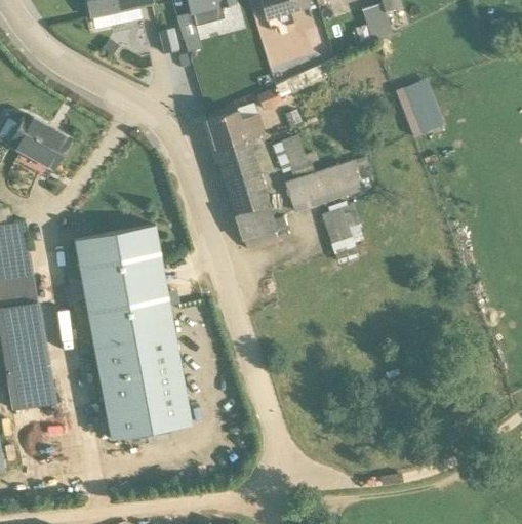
[(139,5),(154,2),(153,0),(87,0),(91,16),(109,12),(111,25),(142,17),(139,5)]
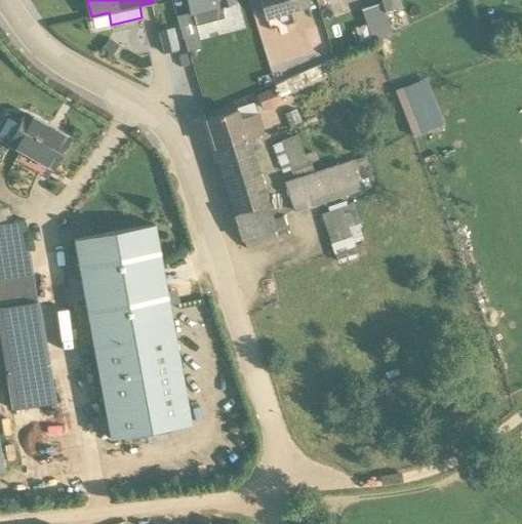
[(193,15),(235,4),(234,0),(187,0),(191,12),(177,15),(185,40),(199,36),(193,15)]
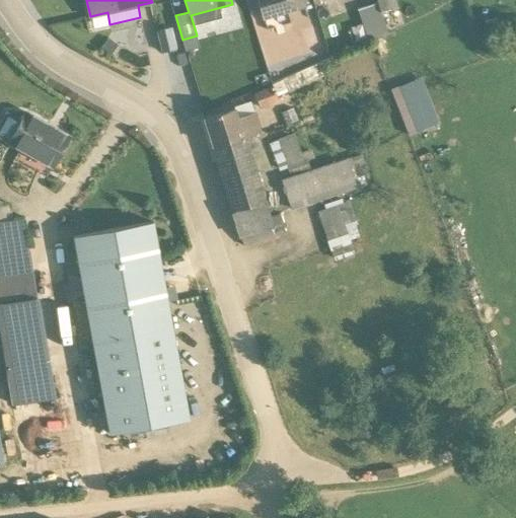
[(306,5),(304,0),(256,0),(267,29),(290,22),(287,12),(306,5)]
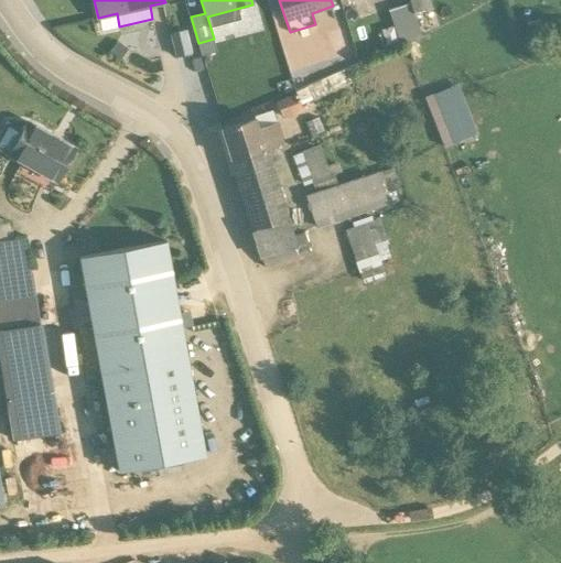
[(411,0),(417,13),(432,9),(429,0),(411,0)]
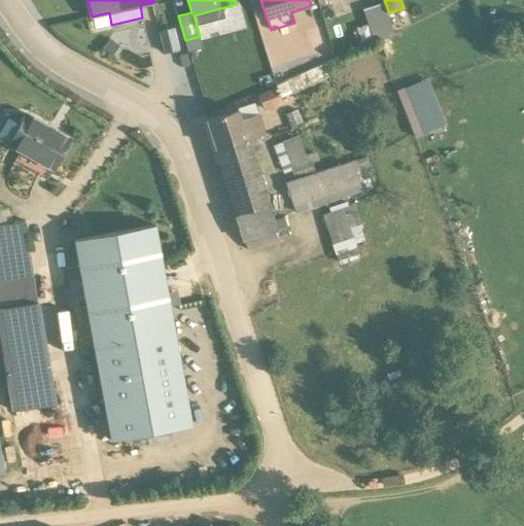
[(393,33),(382,3),(363,10),(375,40),(393,33)]
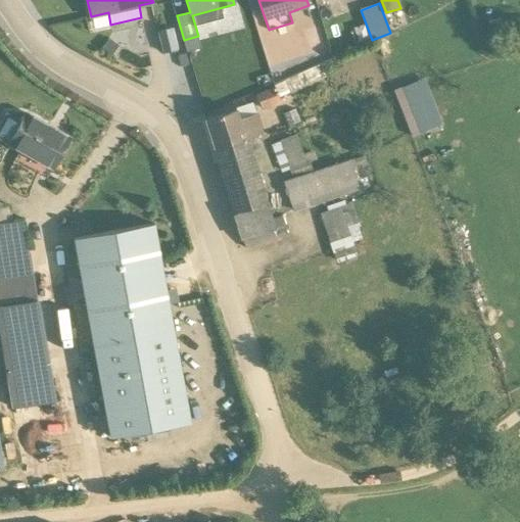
[(156,30),(162,53),(179,49),(174,26),(156,30)]
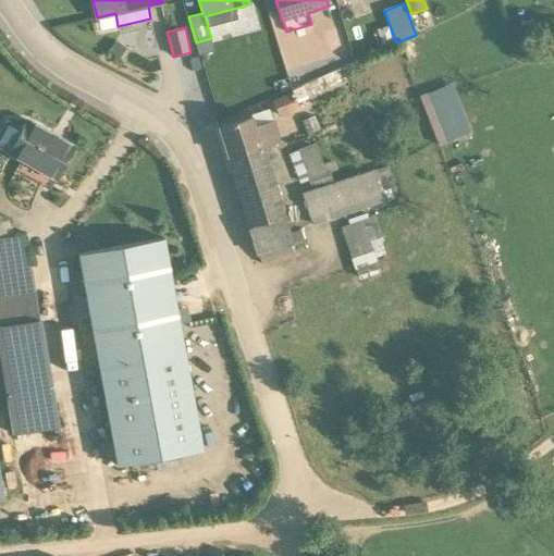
[(128,50),(118,40),(109,50),(121,60),(128,50)]
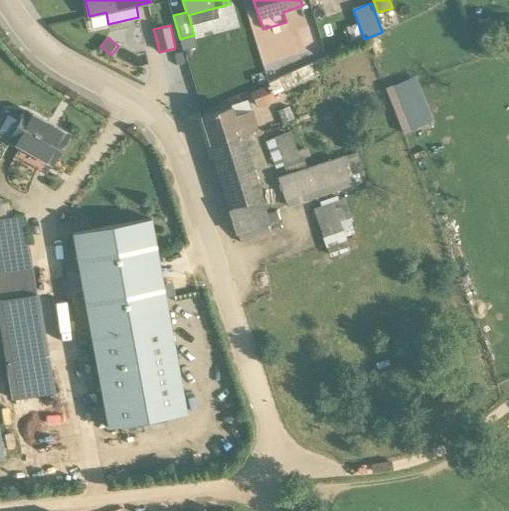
[(251,91),(257,106),(275,99),(273,94),(319,76),(314,62),(268,82),(269,84),(251,91)]
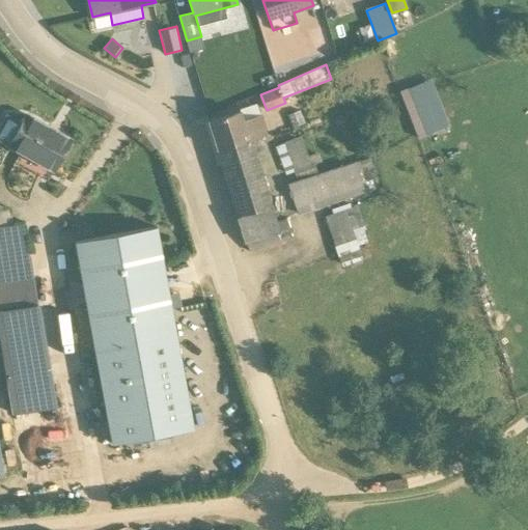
[(403,87),(421,136),(452,123),(434,75),(403,87)]
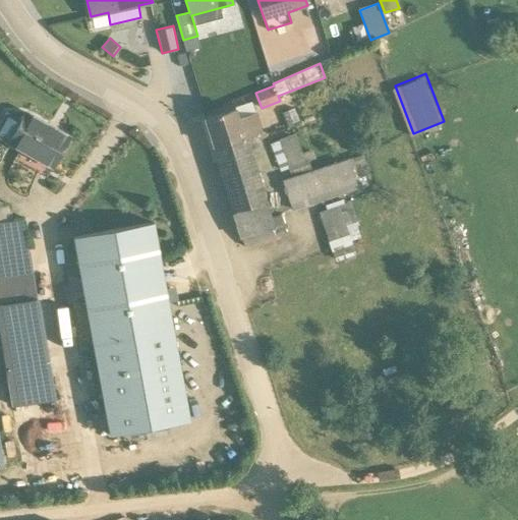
[(254,112),(251,102),(206,119),(227,189),(244,246),(245,246),(276,238),(276,236),(287,232),(281,215),(271,217),(259,174),(253,156),(262,153),(261,143),(257,132),(262,131),(262,130),(256,112),(254,112)]
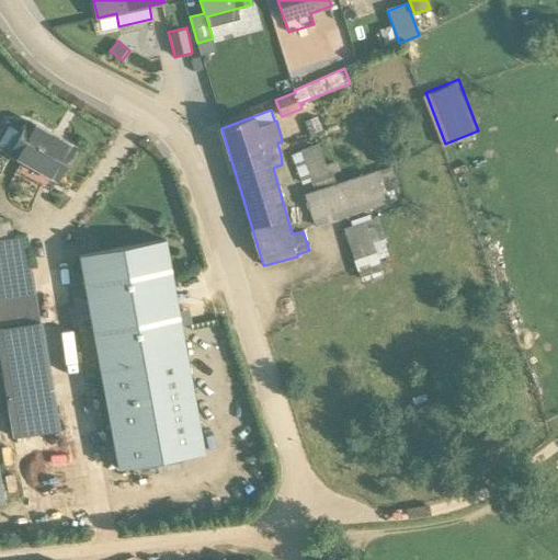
[(310,134),(321,129),(314,110),(302,114),(310,134)]
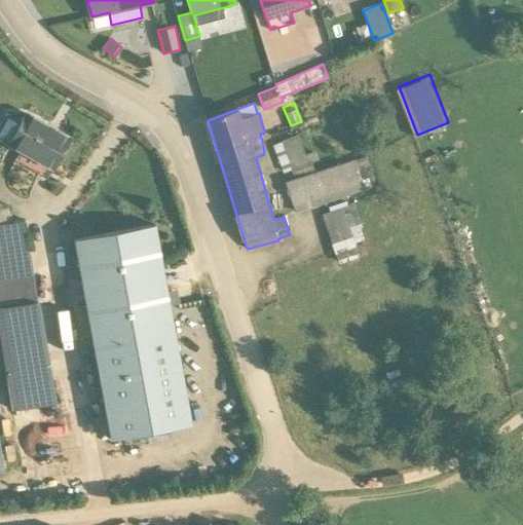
[(8,122),(0,137),(0,139),(53,170),(71,138),(26,113),(17,127),(8,122)]
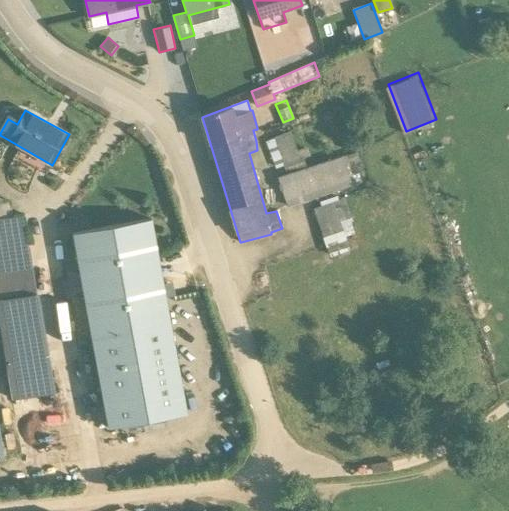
[(287,206),(360,183),(357,173),(364,170),(364,169),(358,151),(347,155),(347,154),(313,165),(306,147),(297,150),(290,131),(274,137),(273,138),(265,141),(275,168),(276,168),(283,165),(286,173),(278,176),(277,177),(287,206)]
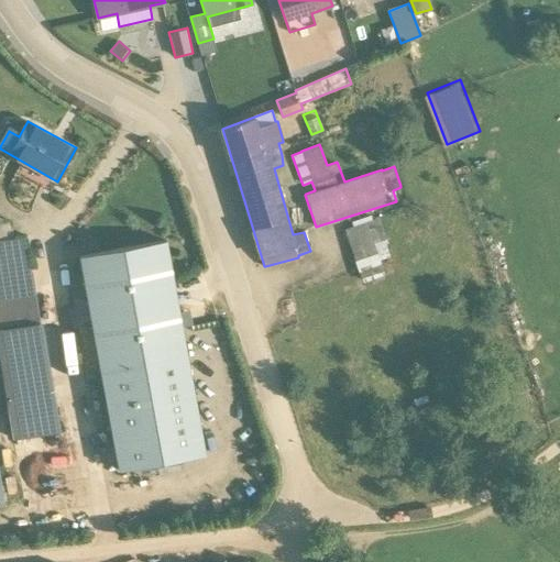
[(373,219),(371,213),(351,221),(352,226),(343,229),(363,284),(386,276),(381,261),(391,256),(386,244),(388,243),(379,217),(373,219)]
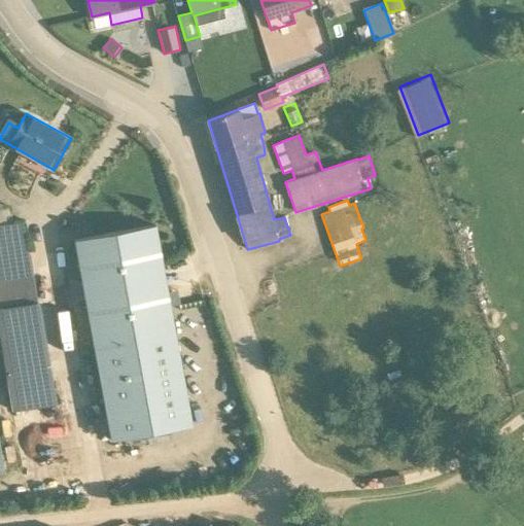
[(0,223),(10,222),(10,221),(7,205),(6,205),(0,202),(0,223)]
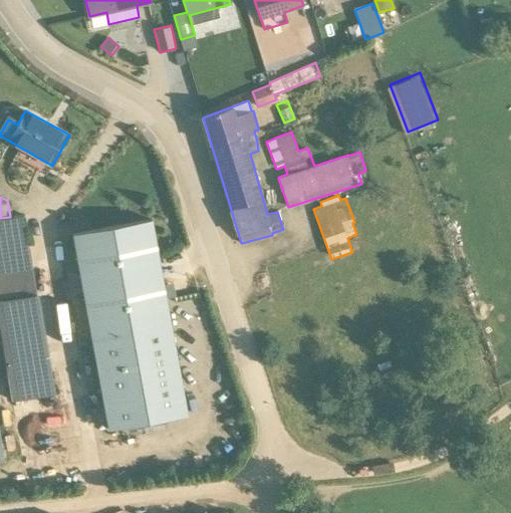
[(0,328),(12,400),(51,394),(23,216),(22,215),(0,219),(0,328)]
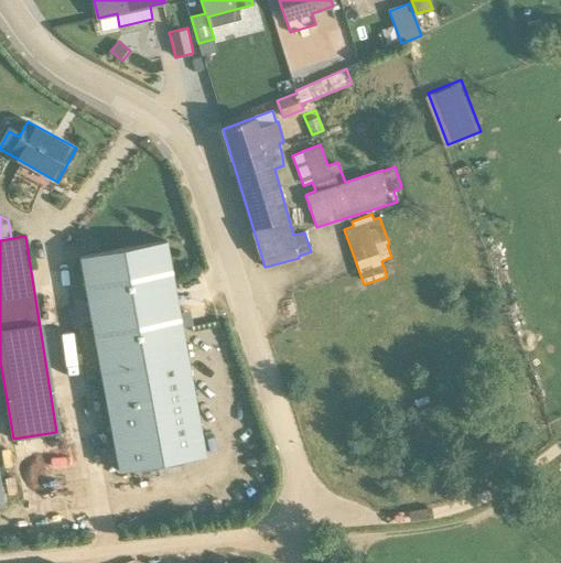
[(79,257),(98,356),(118,469),(119,471),(204,455),(205,454),(191,376),(191,375),(166,241),(165,240),(79,257)]
